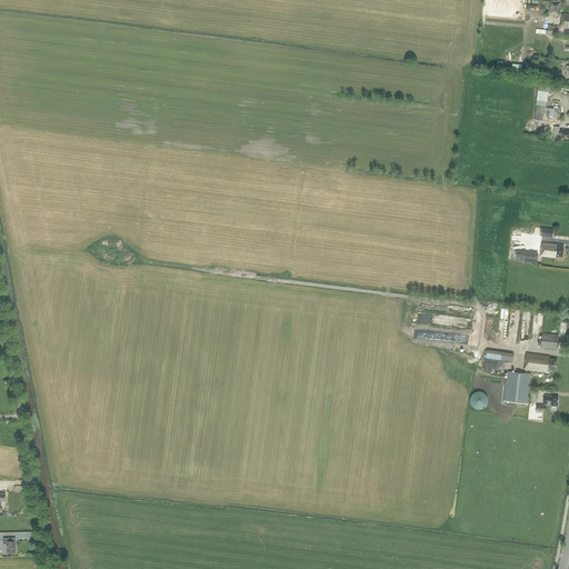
[(549,13),(558,15),(560,3),(551,2),(549,13)]
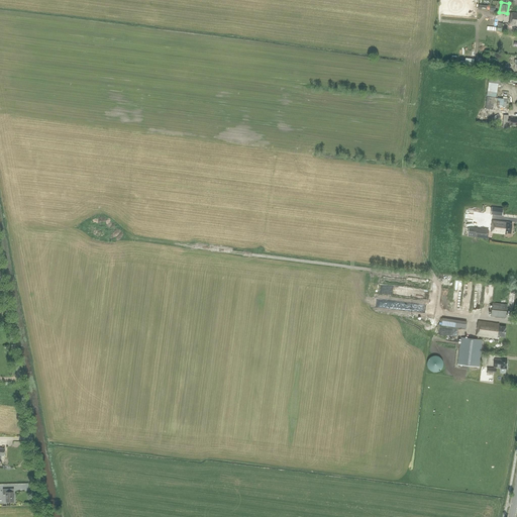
[(490,75),(489,82),(499,83),(502,84),(503,77),(490,75)]
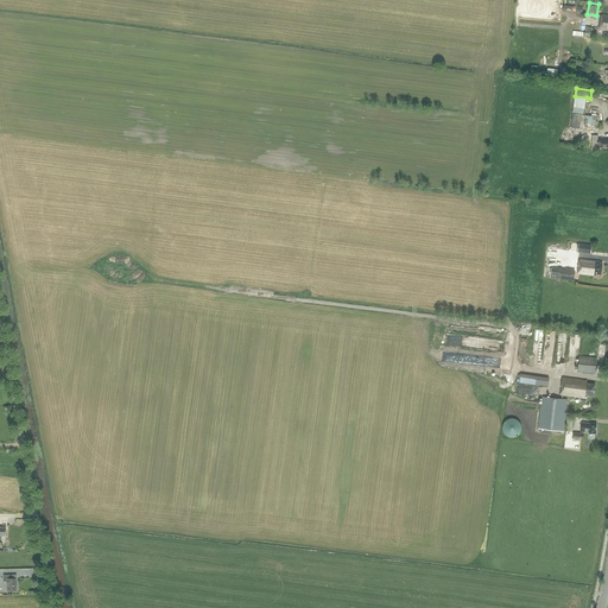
[(575,96),(572,113),(583,115),(587,97),(575,96)]
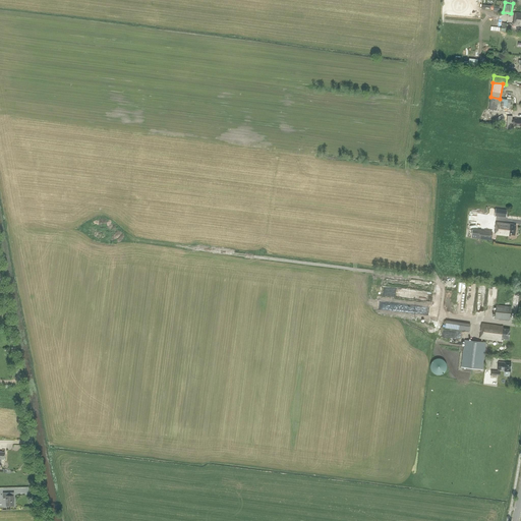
[(499,99),(499,98),(490,97),(489,110),(497,111),(497,110),(500,110),(501,105),(502,99),(499,99)]
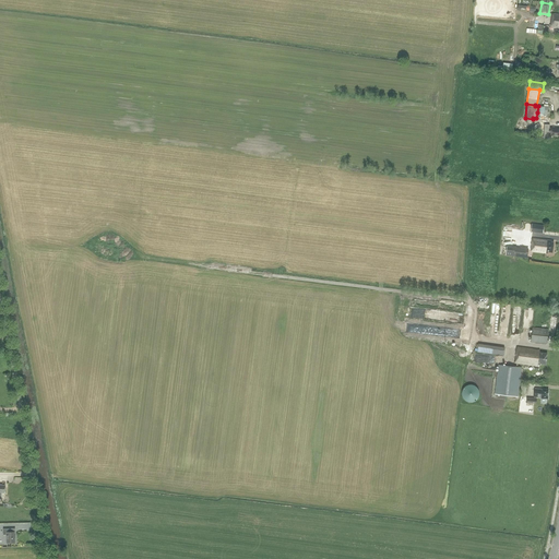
[(547,117),(548,107),(538,106),(537,116),(547,117)]
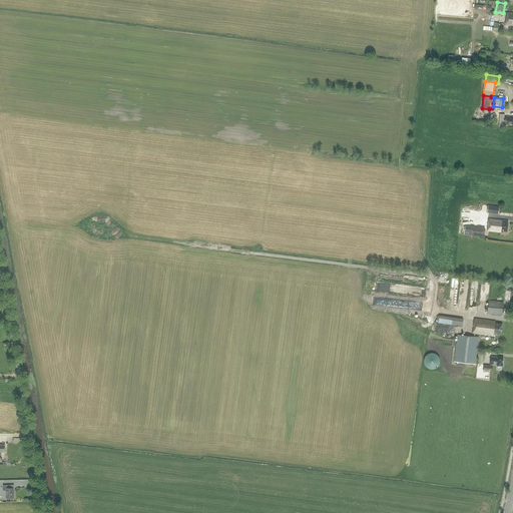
[(500,114),(499,126),(504,126),(504,124),(512,124),(512,117),(505,117),(505,114),(500,114)]
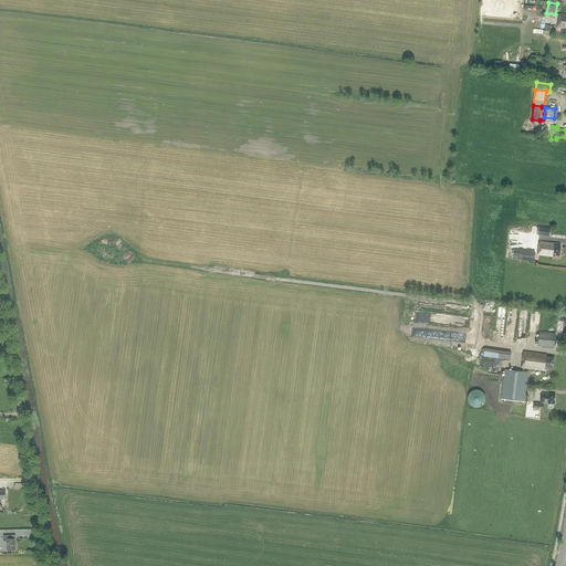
[(538,227),(537,234),(549,237),(551,228),(538,227)]
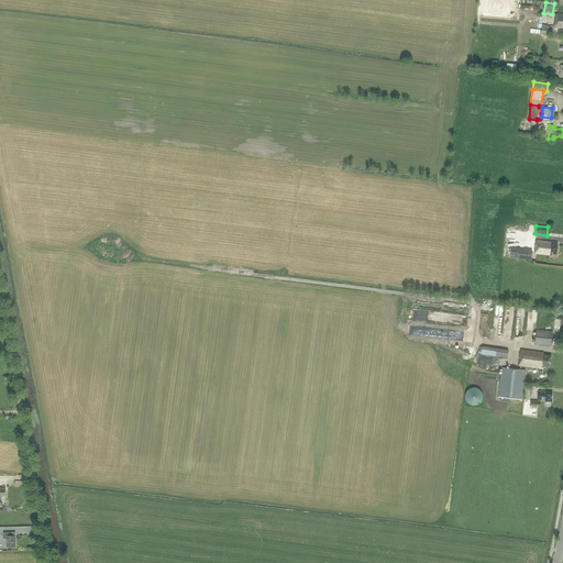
[(555,244),(555,242),(537,240),(534,253),(550,255),(550,254),(556,254),(558,244),(555,244)]
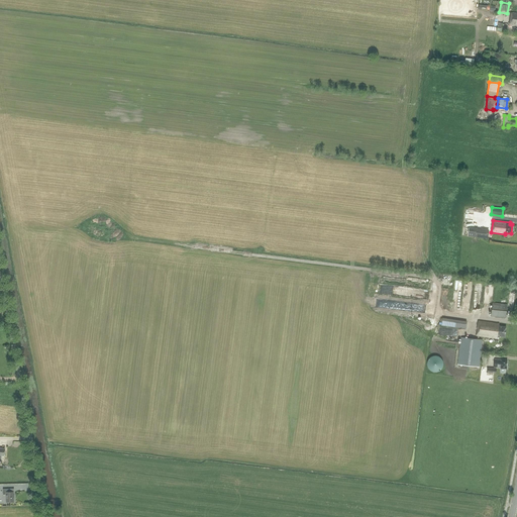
[(475,229),(474,236),(488,238),(489,231),(475,229)]
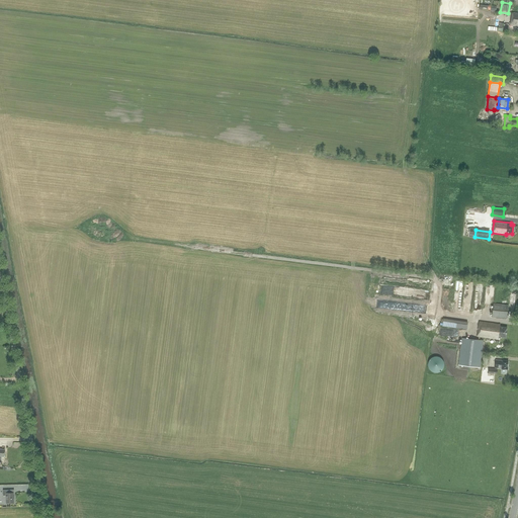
[(507,319),(508,305),(494,304),(492,317),(507,319)]
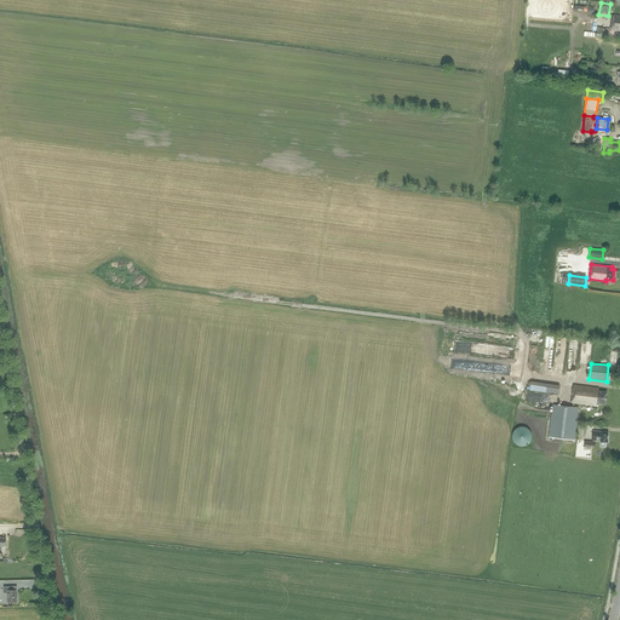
[(558,395),(560,385),(530,382),(529,390),(558,395)]
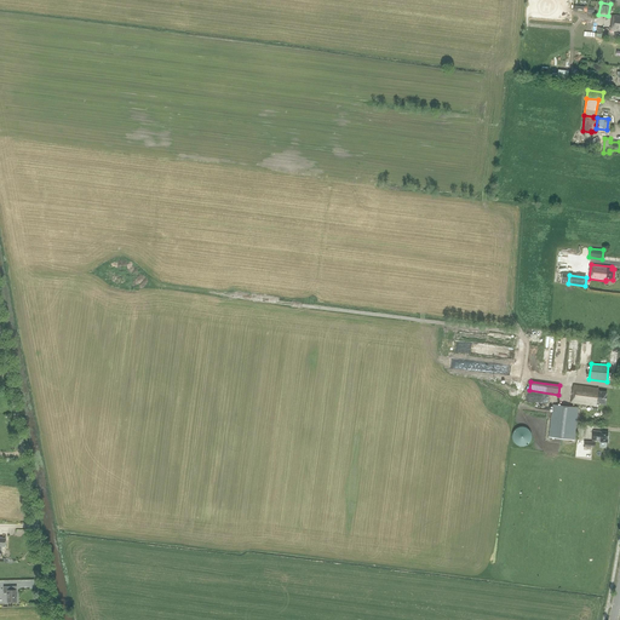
[(593,408),(597,409),(597,406),(598,406),(598,405),(600,405),(600,403),(606,405),(607,392),(598,391),(598,388),(573,384),(572,402),(573,402),(572,407),(554,405),(550,437),(574,441),(578,408),(574,407),(574,403),(596,406),(593,406),(593,408)]
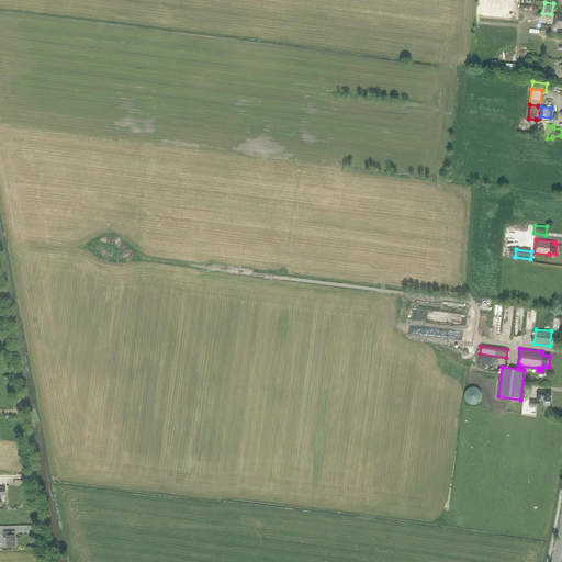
[(468,394),(468,403),(481,403),(480,388),(465,388),(465,395),(468,394)]
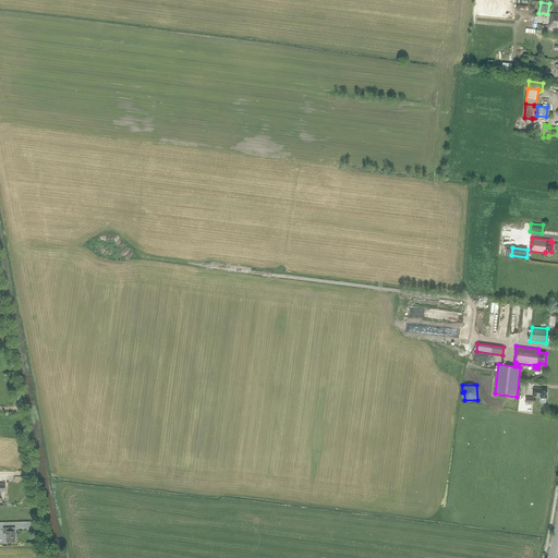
[(534,397),(541,397),(541,398),(547,398),(547,389),(541,388),(541,389),(534,388),(534,397)]
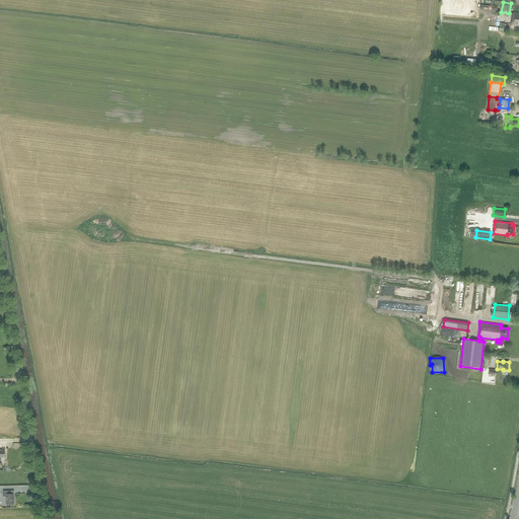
[(490,369),(484,368),(482,382),(494,383),(495,377),(489,377),(490,369)]
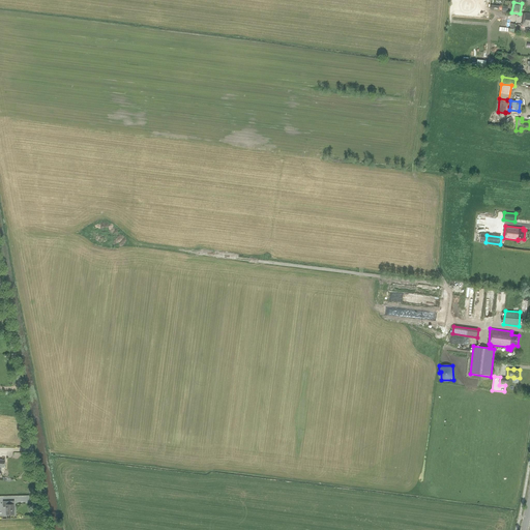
[(15,514),(15,504),(10,504),(10,501),(3,501),(3,507),(6,507),(6,514),(15,514)]
